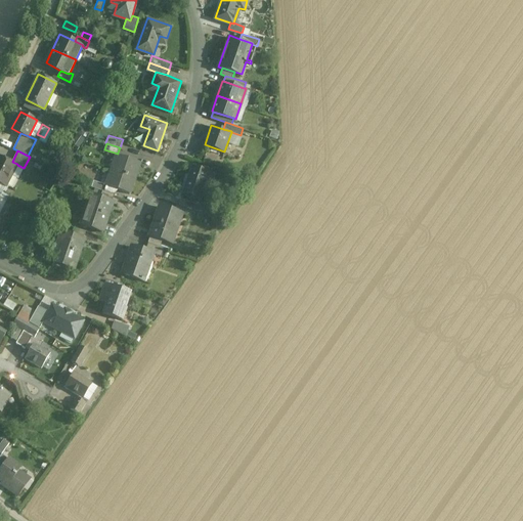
[(141,161),(118,153),(118,154),(113,169),(136,176),(141,161)]
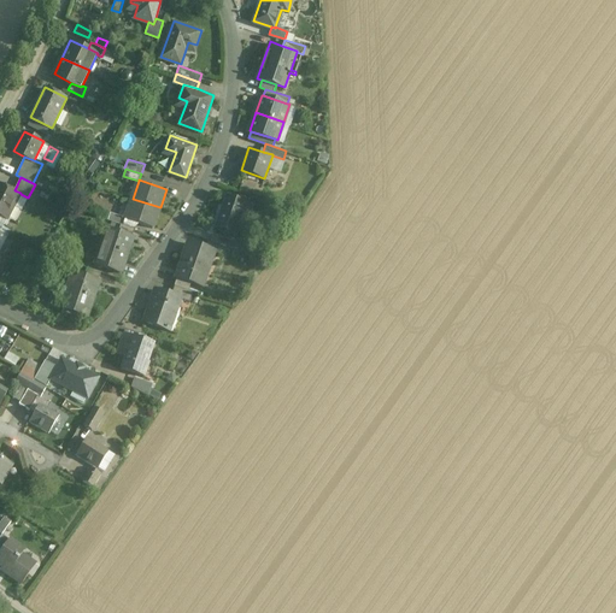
[(0,182),(0,213),(7,218),(21,194),(21,193),(15,190),(0,182)]
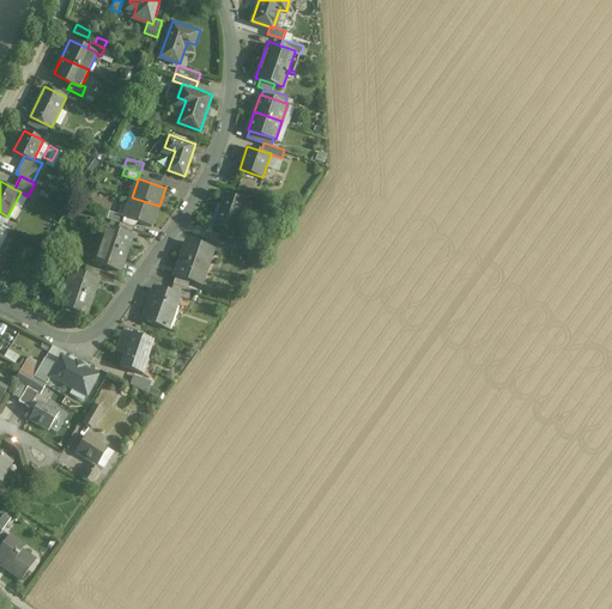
[(225,194),(214,224),(235,231),(241,214),(247,217),(253,202),(225,194)]
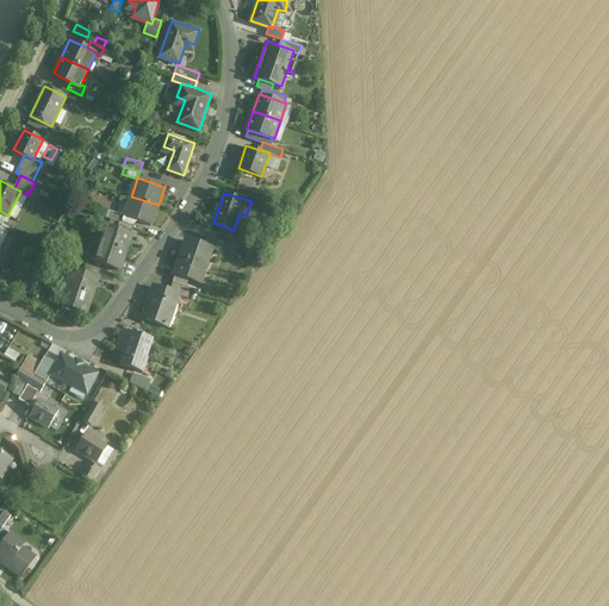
[(159,205),(131,197),(125,214),(151,224),(159,205)]
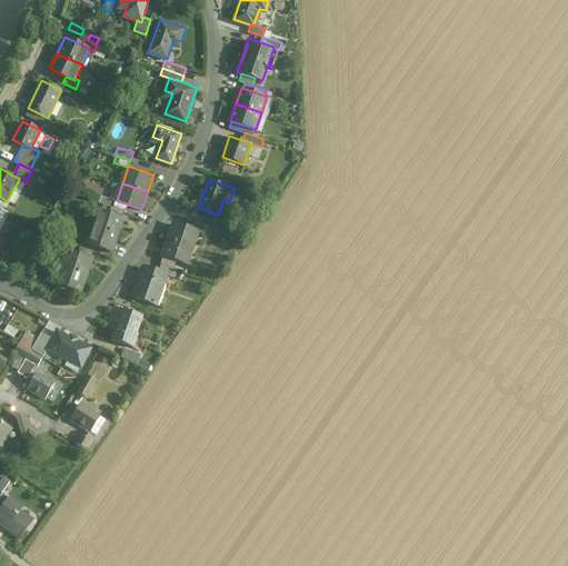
[(117,200),(103,195),(101,202),(112,206),(113,207),(117,200)]
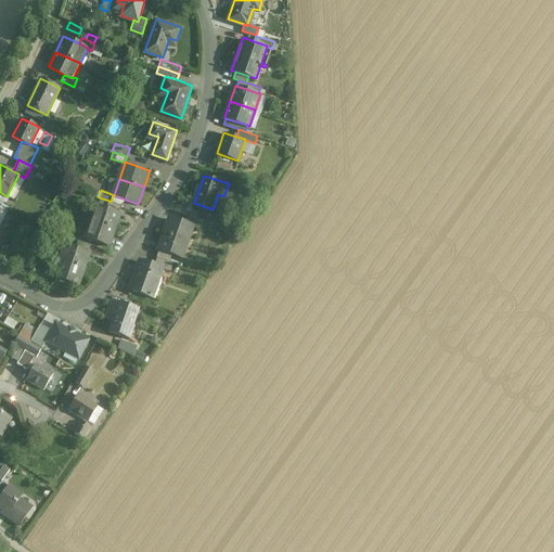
[(111,202),(110,201),(107,208),(119,213),(121,205),(111,202)]
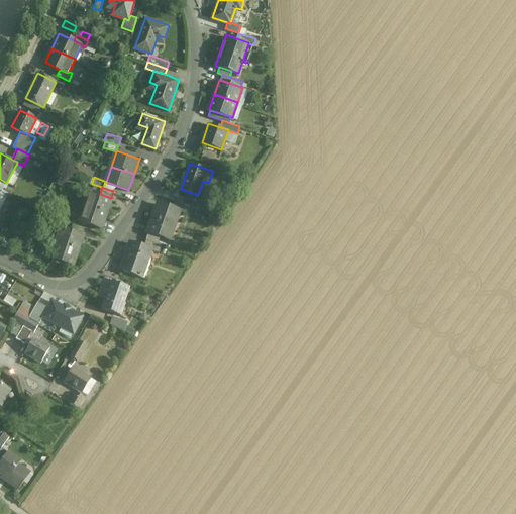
[(100,194),(91,190),(87,200),(89,201),(86,211),(84,210),(81,219),(102,226),(110,204),(107,203),(109,198),(111,199),(112,198),(111,198),(100,194)]
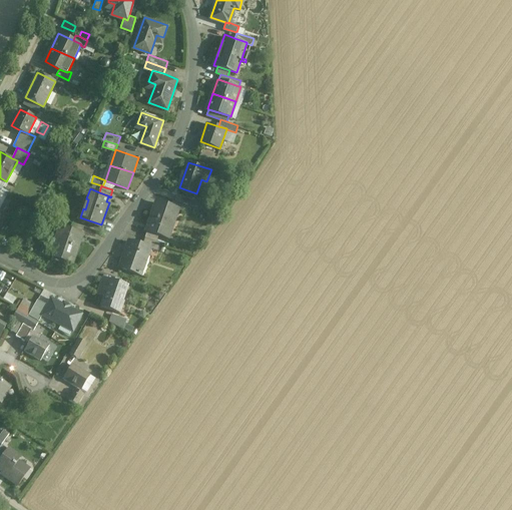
[(192,197),(178,192),(176,199),(186,202),(190,204),(192,197)]
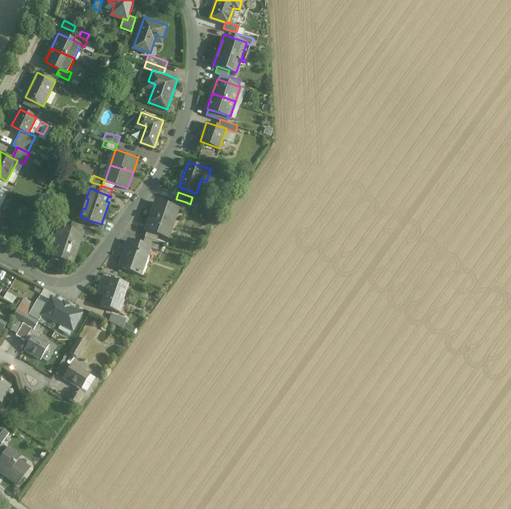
[(176,199),(173,198),(171,205),(177,208),(183,210),(186,202),(176,199)]
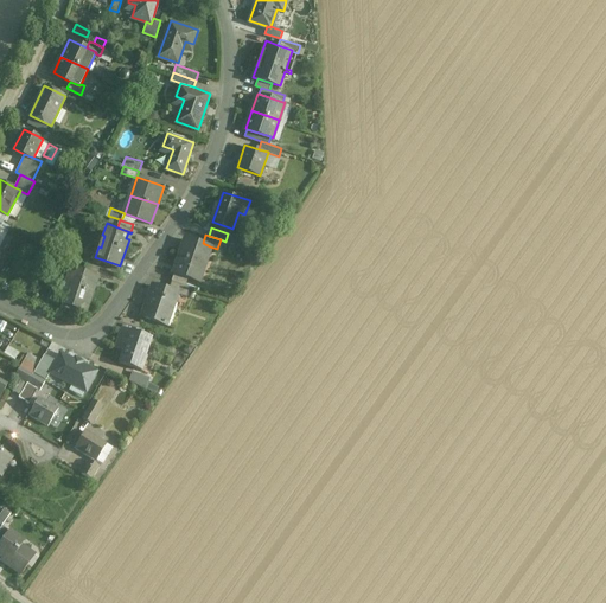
[(203,243),(186,237),(177,265),(179,265),(177,270),(174,270),(174,271),(189,276),(199,280),(203,268),(202,268),(205,256),(208,256),(210,247),(203,243)]
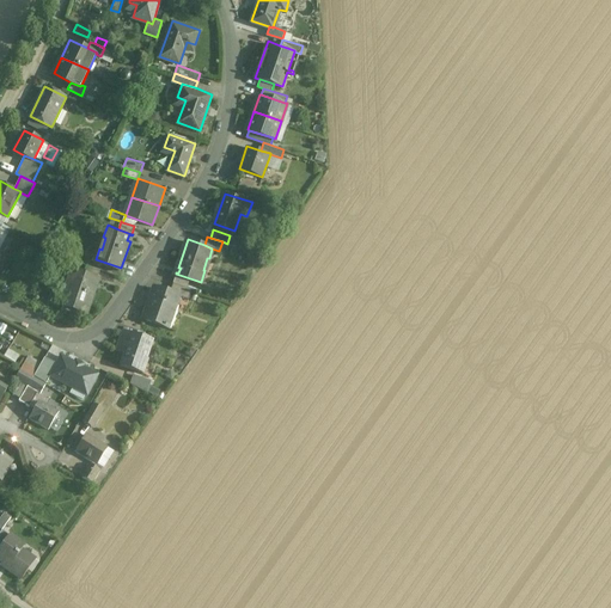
[(99,270),(86,265),(84,272),(97,277),(99,270)]
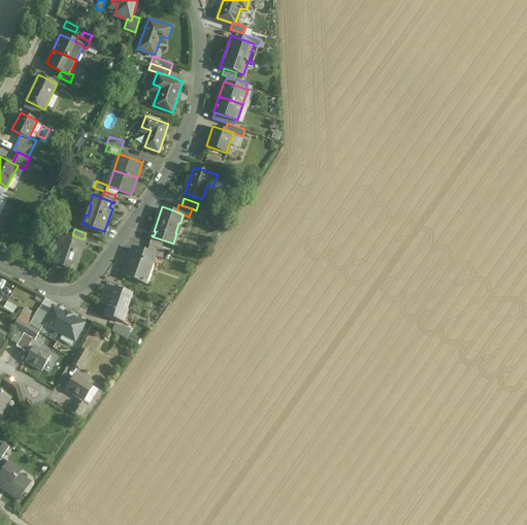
[(72,235),(63,232),(60,242),(62,243),(58,253),(56,252),(53,262),(73,269),(84,239),(72,235)]
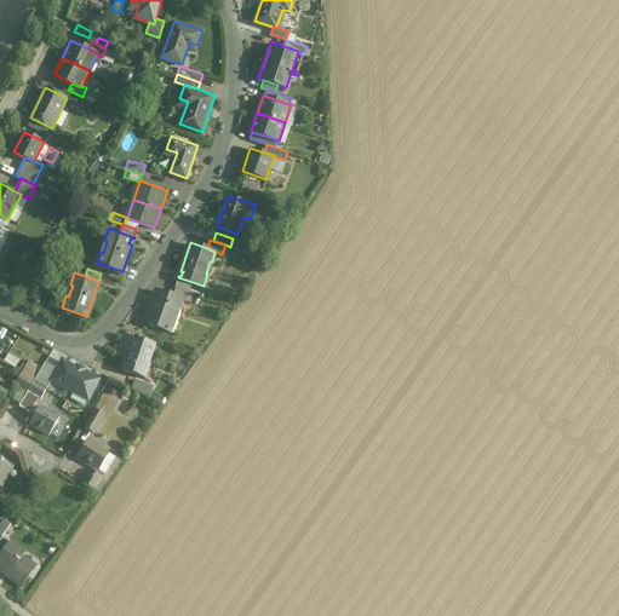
[(193,282),(178,277),(176,286),(177,286),(190,291),(193,282)]
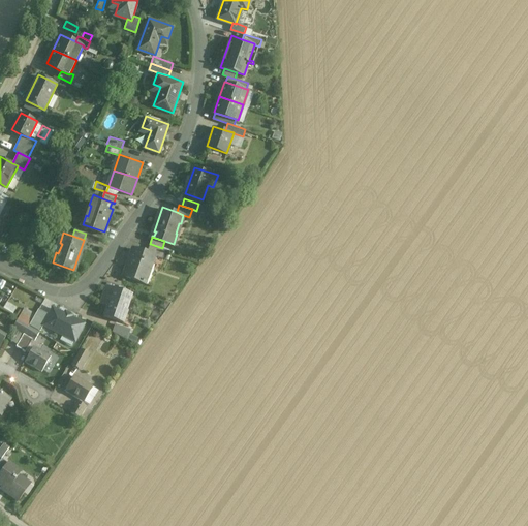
[(162,248),(151,244),(148,251),(155,254),(154,254),(162,256),(165,249),(162,248)]
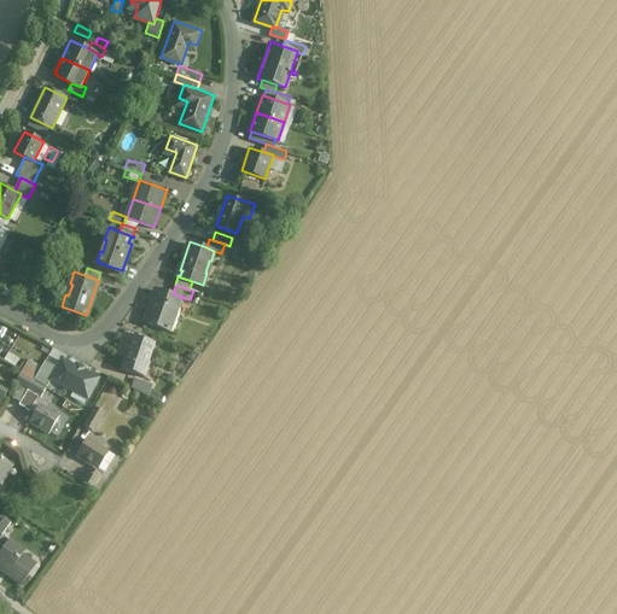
[(173,293),(157,288),(145,321),(170,329),(170,328),(168,327),(168,326),(167,326),(174,307),(178,308),(179,307),(178,307),(180,297),(181,297),(173,293)]
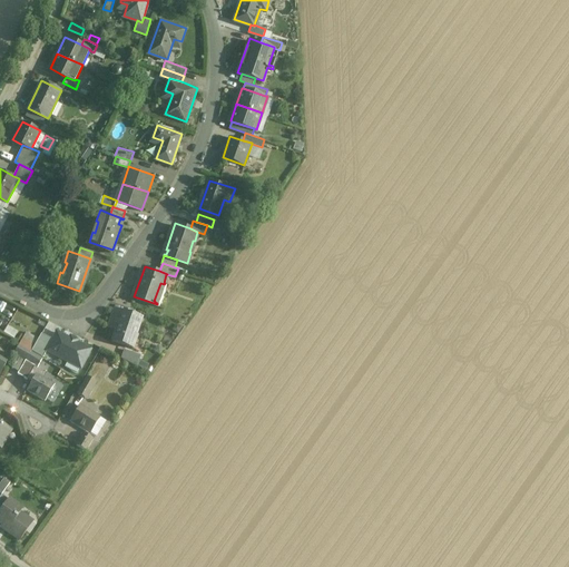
[(143,315),(115,306),(110,319),(119,321),(113,339),(133,345),(134,345),(130,344),(135,333),(136,333),(143,315)]
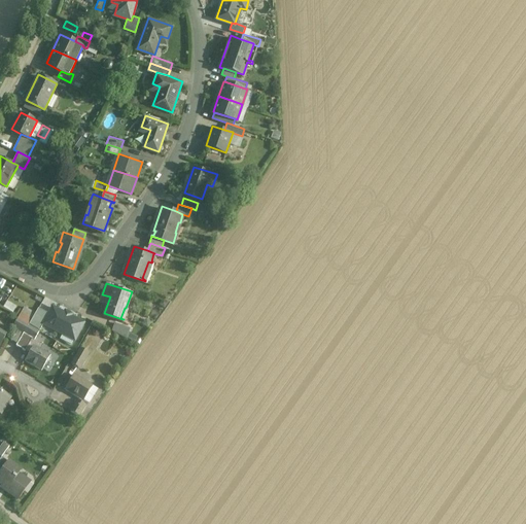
[(13,309),(16,304),(7,298),(4,304),(13,309)]
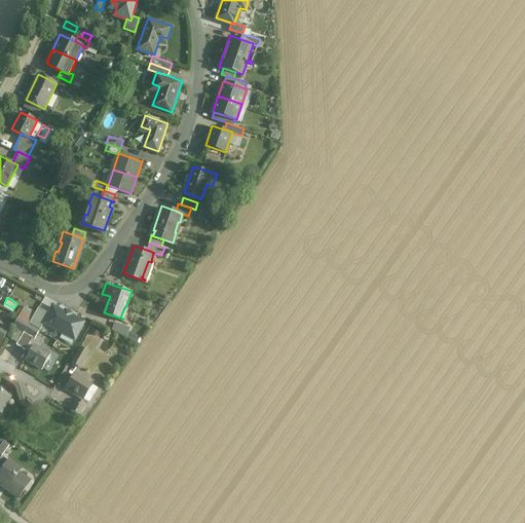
[(84,321),(52,304),(44,322),(63,332),(64,330),(75,337),(84,321)]
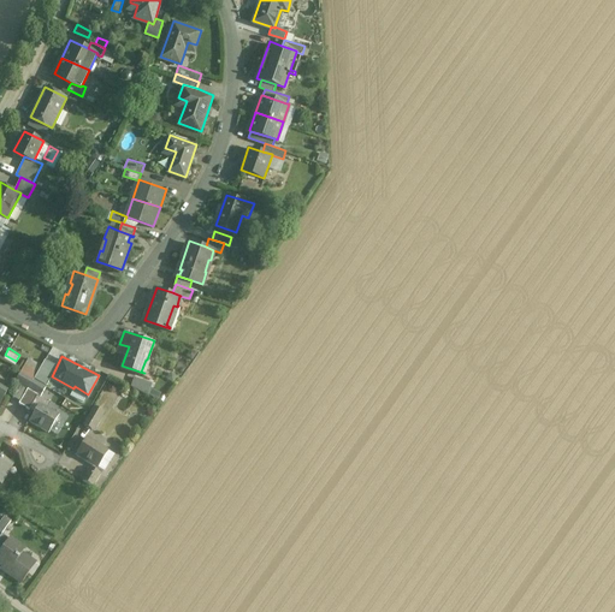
[(22,384),(28,387),(34,378),(37,370),(27,363),(16,380),(22,384)]
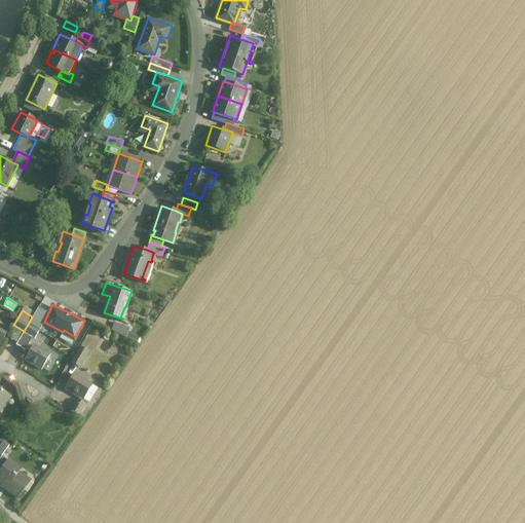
[(130,326),(115,321),(112,329),(126,336),(130,326)]
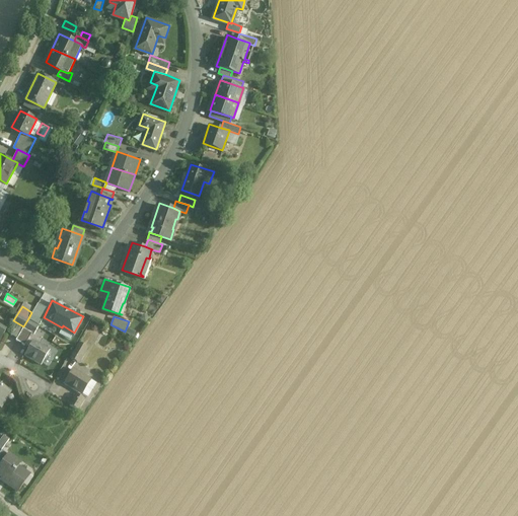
[(0,318),(0,339),(9,323),(0,318)]
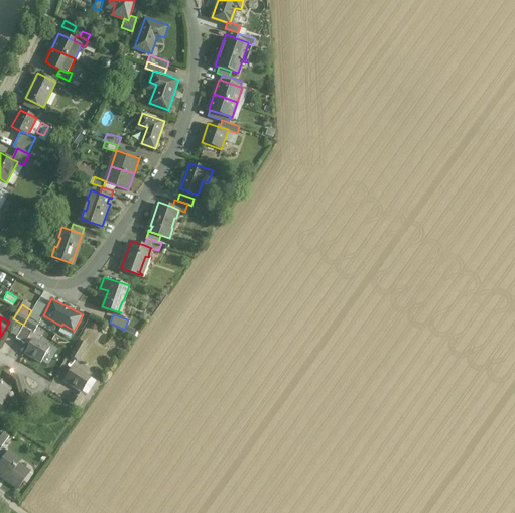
[(32,318),(28,316),(23,325),(34,331),(39,323),(32,318)]
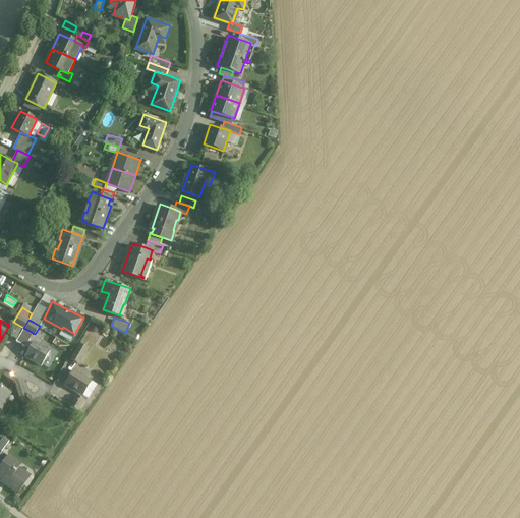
[(18,339),(23,328),(18,325),(12,336),(18,339)]
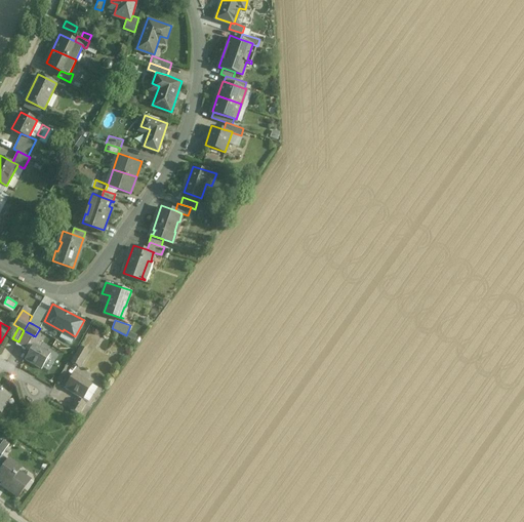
[(50,353),(34,343),(26,357),(42,367),(50,353)]
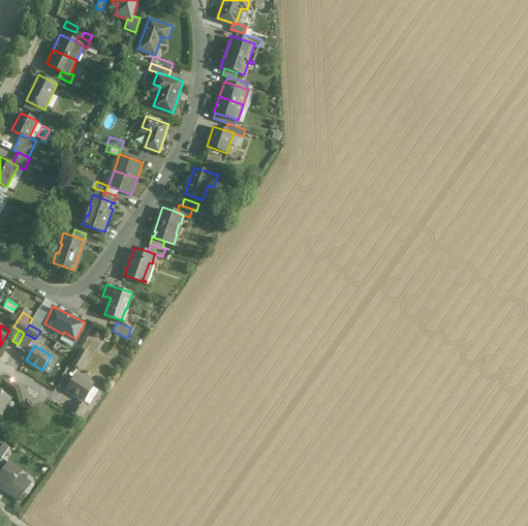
[(89,352),(82,348),(73,364),(81,368),(89,352)]
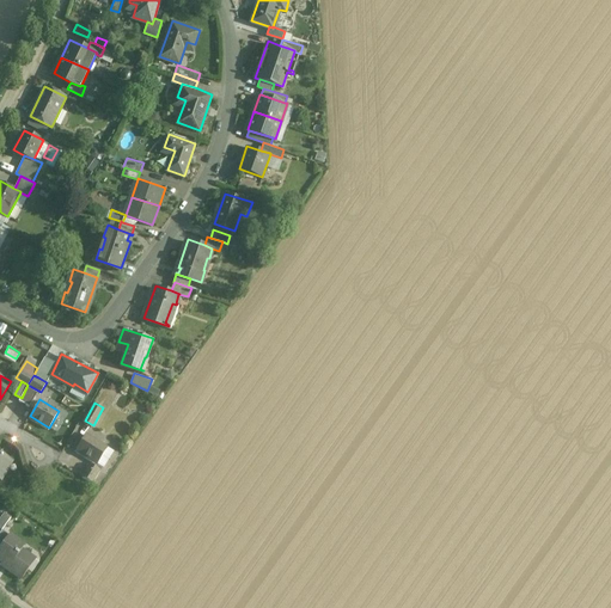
[(141,404),(133,407),(138,416),(146,412),(141,404)]
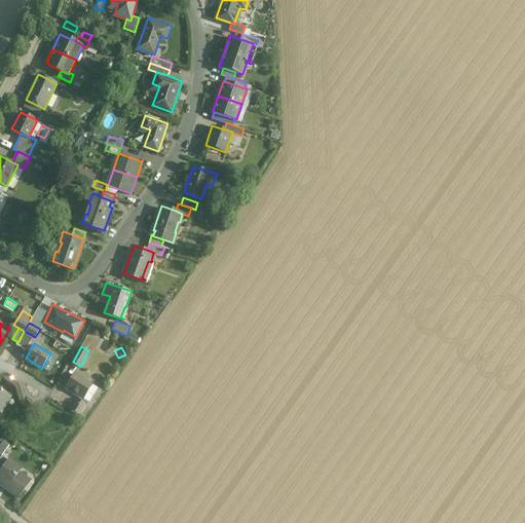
[(98,386),(75,372),(66,387),(83,398),(83,397),(89,401),(98,386)]
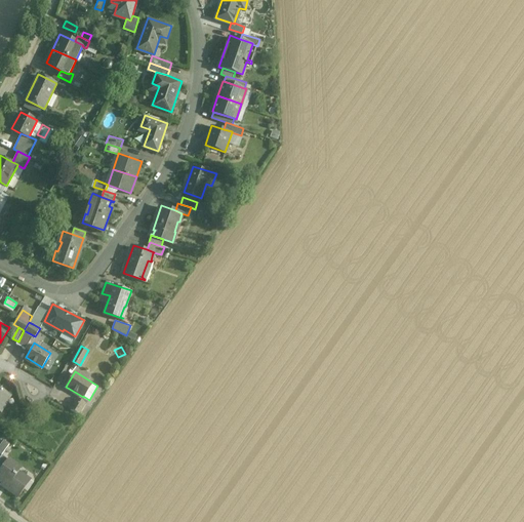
[(10,393),(0,387),(0,408),(1,409),(10,393)]
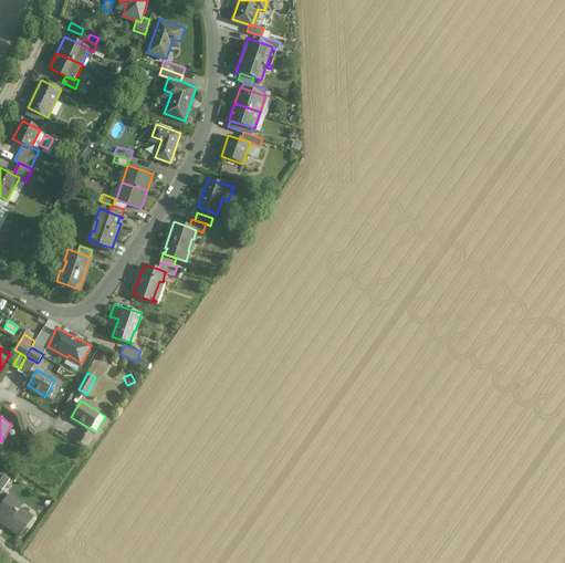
[(76,440),(85,445),(93,433),(83,427),(76,440)]
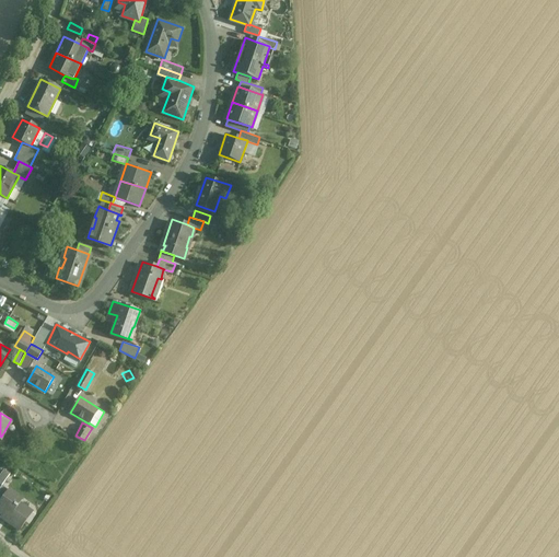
[(4,468),(0,474),(0,482),(2,484),(11,472),(4,468)]
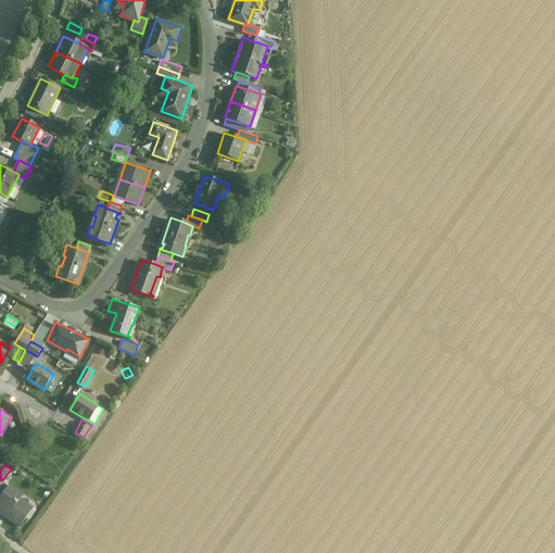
[(0,497),(9,485),(2,480),(0,482),(0,497)]
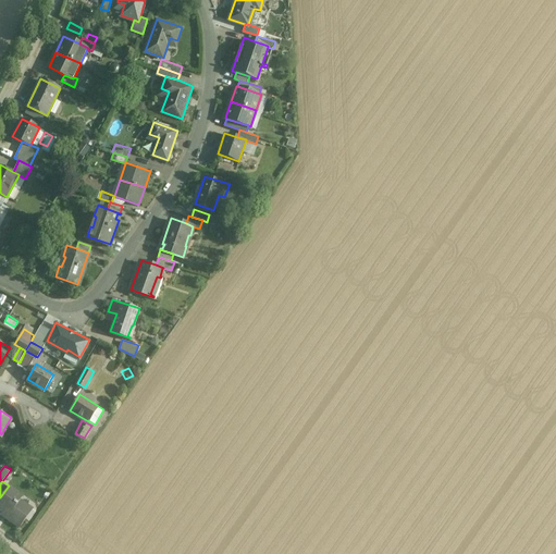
[(22,495),(9,485),(0,497),(0,508),(3,511),(1,513),(21,526),(27,517),(25,515),(32,506),(21,499),(22,495)]
